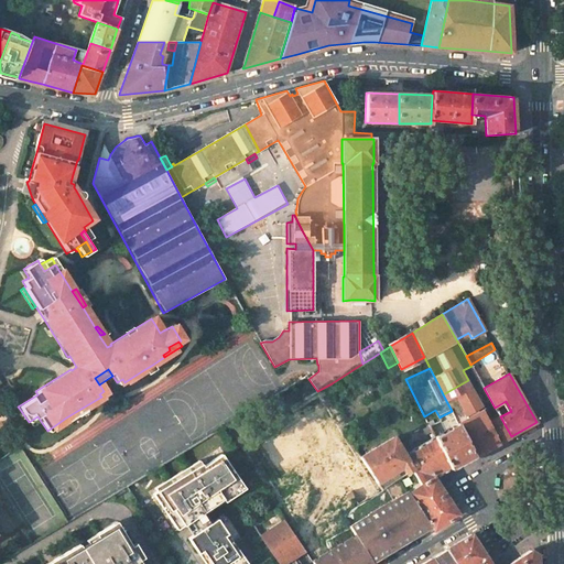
[(461,430),(497,411),(495,408),(484,388),(480,381),(445,399),(452,411),(457,423),(461,430)]
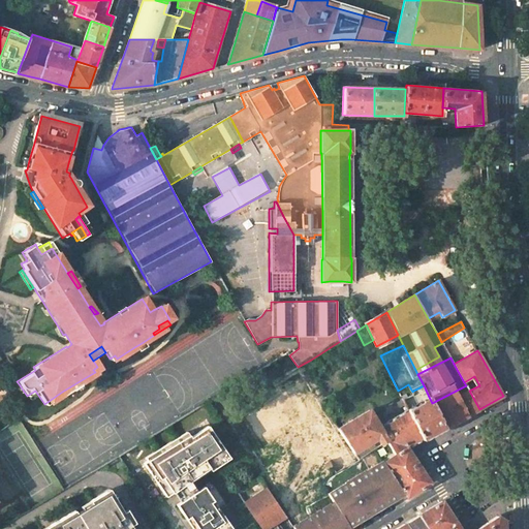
[(313,376),(306,380),(322,404),(329,400),(313,376)]
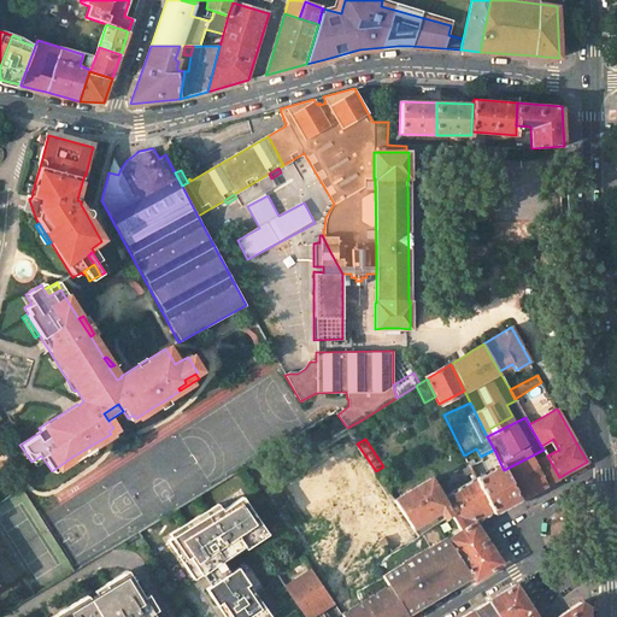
[(90,446),(72,457),(76,463),(94,452),(90,446)]
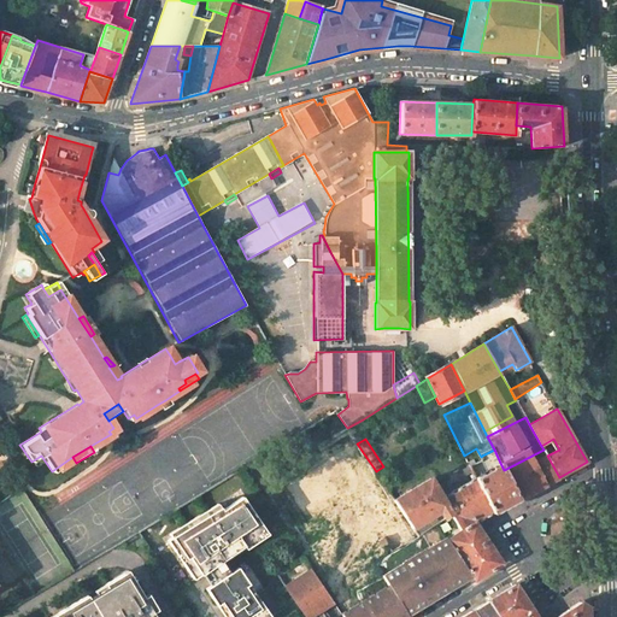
[(476,448),(464,456),(470,466),(470,468),(483,460),(482,458),(481,457),(476,448)]
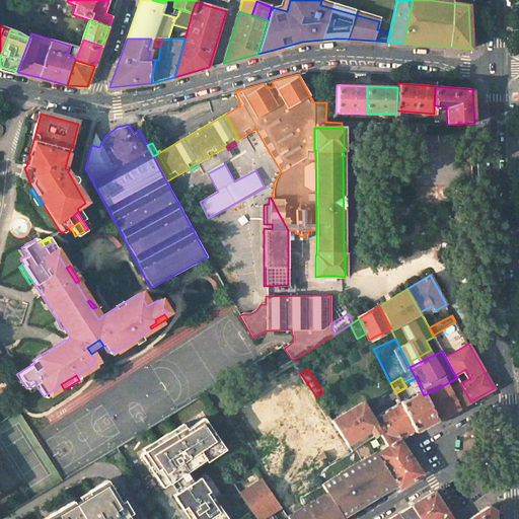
[(436,420),(470,401),(460,383),(457,378),(424,395),(436,420)]
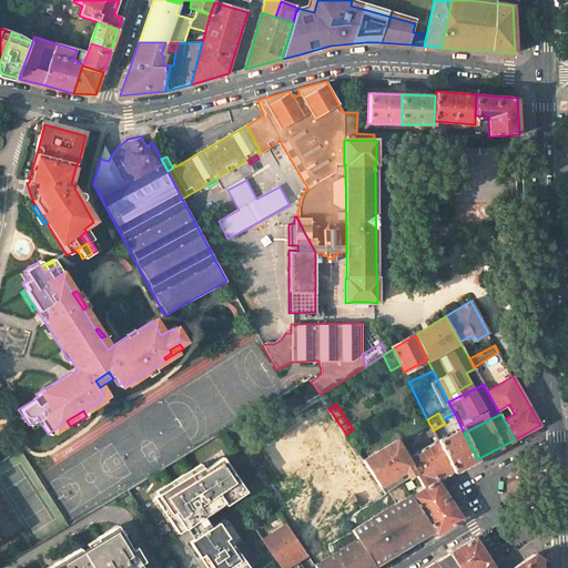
[(460,426),(438,440),(454,473),(477,459),(464,433),(460,426)]
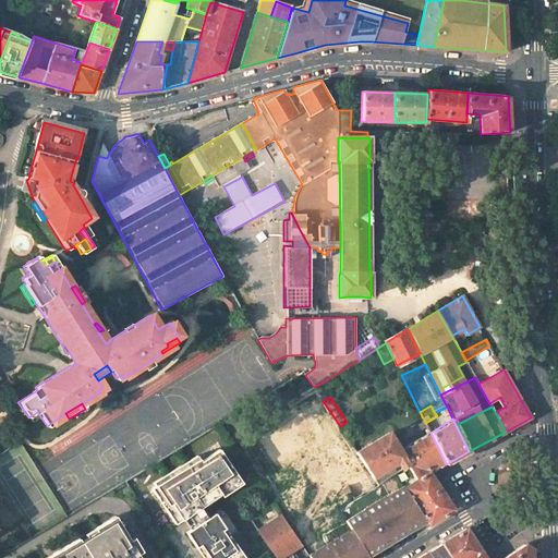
[(446,464),(431,433),(403,448),(400,450),(390,433),(356,452),(362,460),(370,472),(378,485),(396,474),(408,466),(416,481),(429,472),(446,464)]
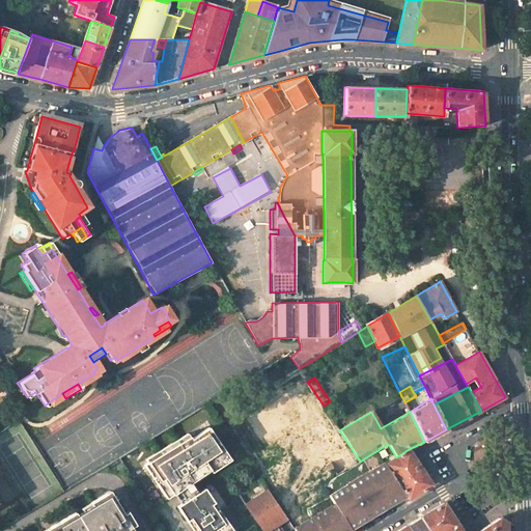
[(148,462),(144,464),(152,476),(157,473),(162,481),(158,483),(168,499),(179,491),(187,501),(178,507),(188,521),(195,516),(197,521),(195,522),(199,528),(200,530),(232,530),(224,518),(221,520),(217,512),(212,505),(215,503),(205,488),(198,493),(192,482),(211,470),(213,473),(232,459),(225,449),(221,452),(214,441),(210,435),(214,432),(208,425),(191,437),(190,435),(178,442),(162,452),(148,462)]
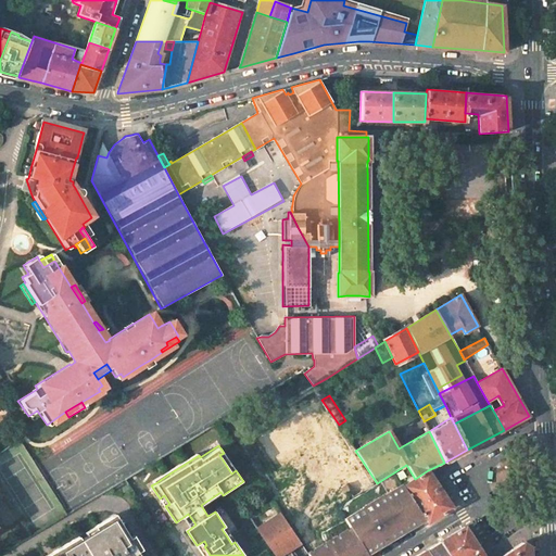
[(197,452),(185,459),(187,463),(199,455),(197,452)]
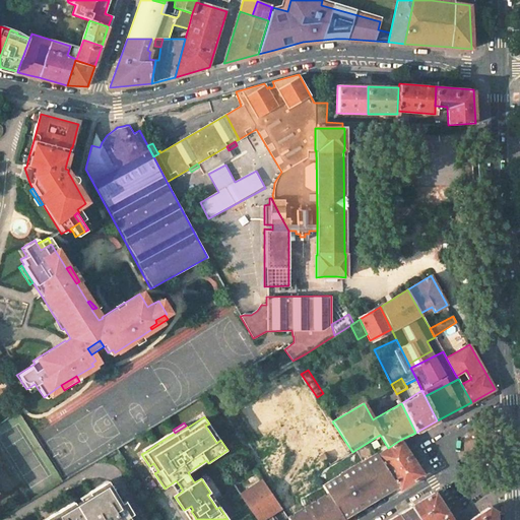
[(212,429),(209,432),(216,443),(220,440),(212,429)]
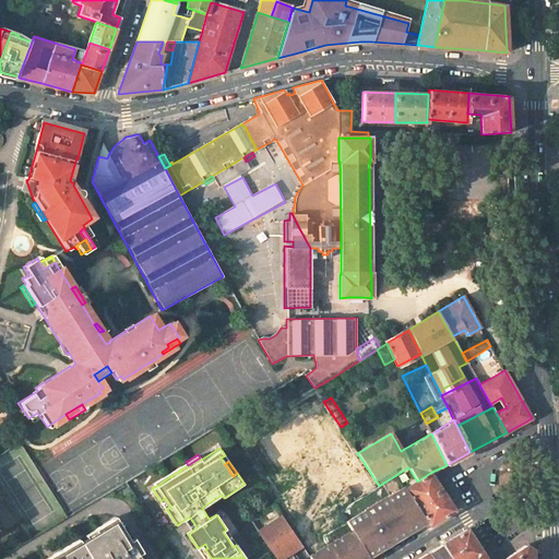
[(186,462),(168,473),(170,476),(188,465),(186,462)]
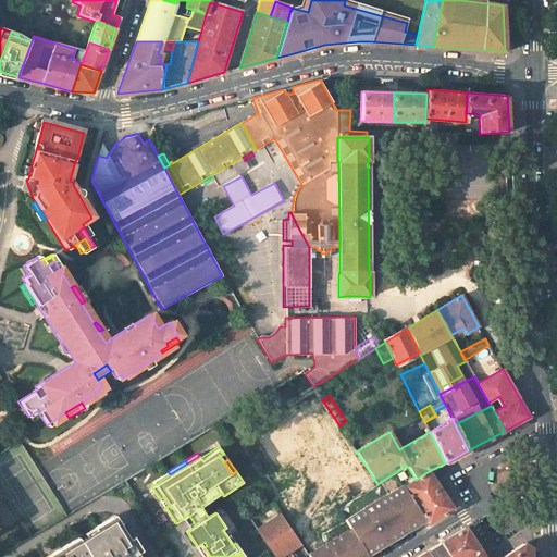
[(168,471),(153,481),(156,484),(170,474),(168,471)]
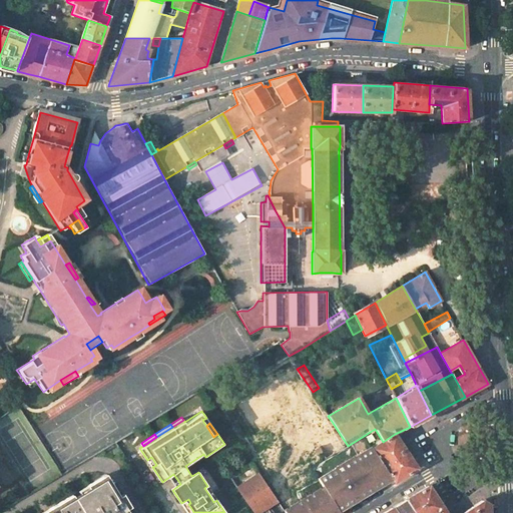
[(383,442),(372,448),(392,478),(394,483),(418,468),(395,435),(395,434),(383,442)]
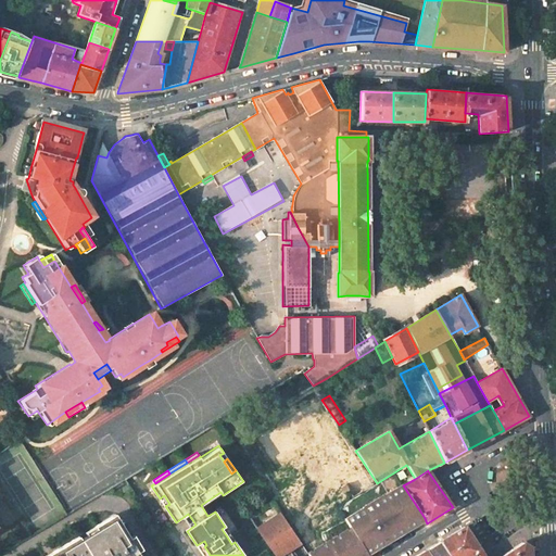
[(384,494),(354,513),(345,518),(351,529),(346,532),(363,555),(377,547),(407,529),(425,518),(403,485),(402,484),(384,494)]
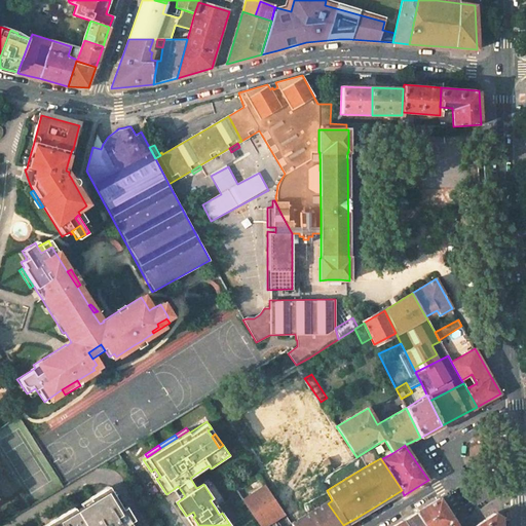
[(155,468),(151,472),(156,479),(160,477),(155,468)]
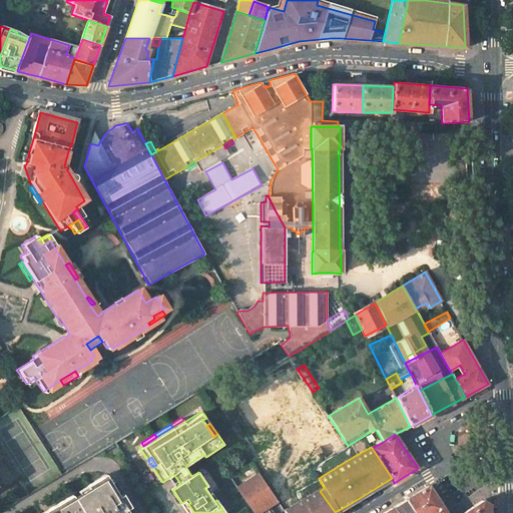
[(106,474),(103,476),(109,486),(112,484),(106,474)]
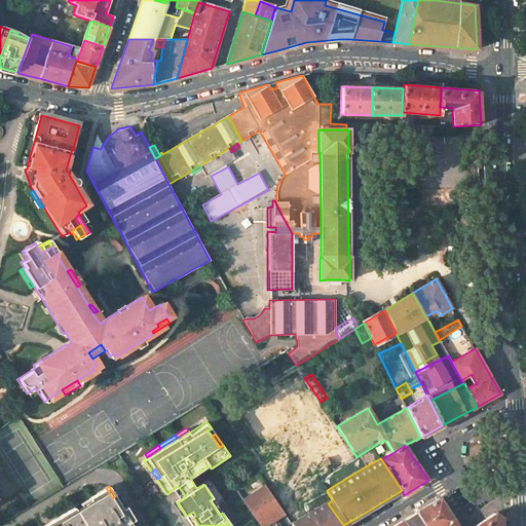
[(284,514),(265,486),(243,499),(262,525),(263,525),(266,525),(282,516),(284,514)]
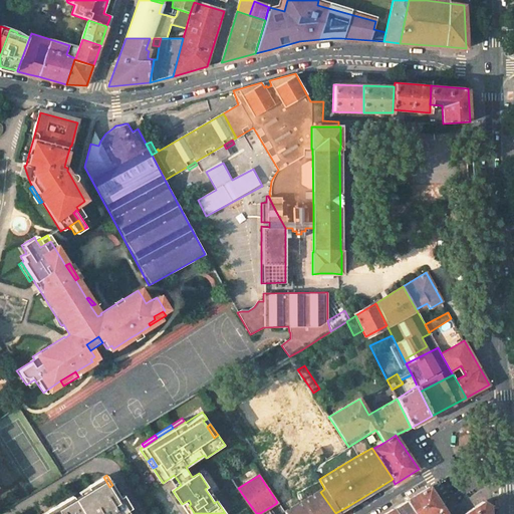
[(130,513),(127,510),(119,497),(112,485),(109,487),(103,477),(87,486),(87,487),(89,490),(81,495),(74,499),(72,495),(41,513),(130,513)]
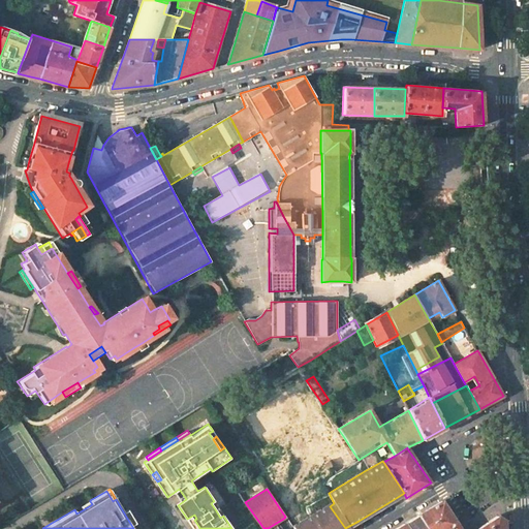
[(90,501),(82,506),(84,509),(92,504),(90,501)]
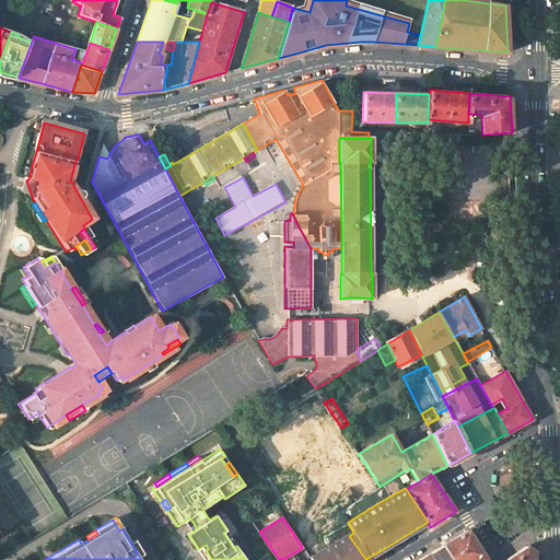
[(475,559),(487,559),(483,555),(468,531),(443,545),(453,559),(475,559)]
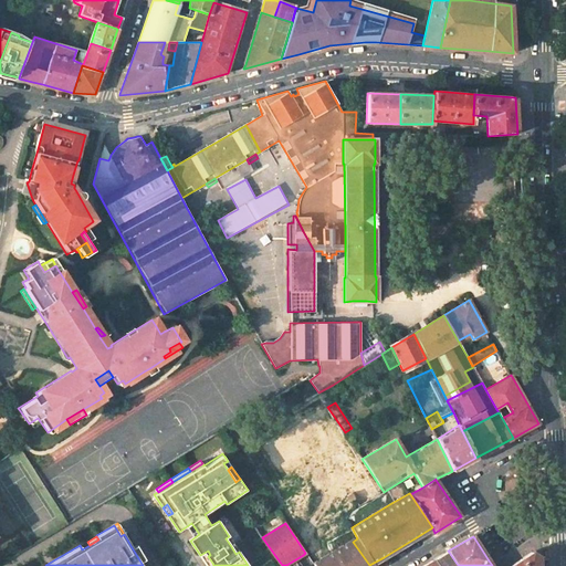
[(353,542),(313,564),(314,565),(368,565),(369,565),(353,542)]
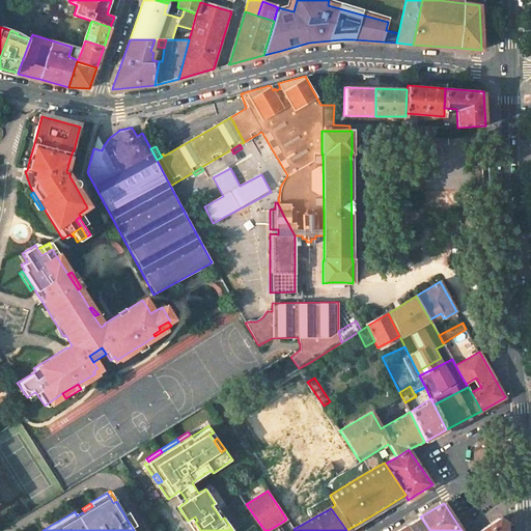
[(128,511),(123,513),(132,527),(136,524),(128,511)]
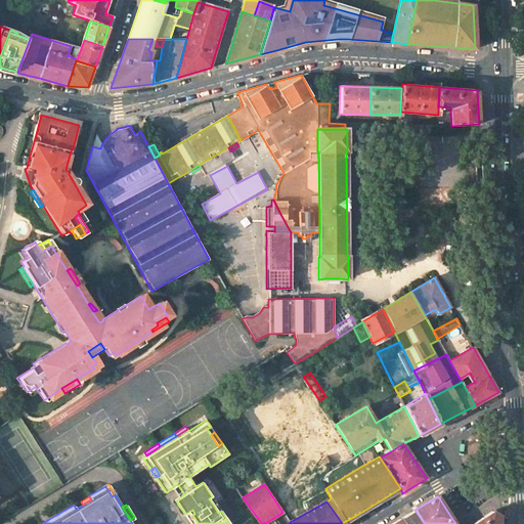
[(192,510),(185,514),(191,523),(197,521),(192,515),(194,514),(192,510)]
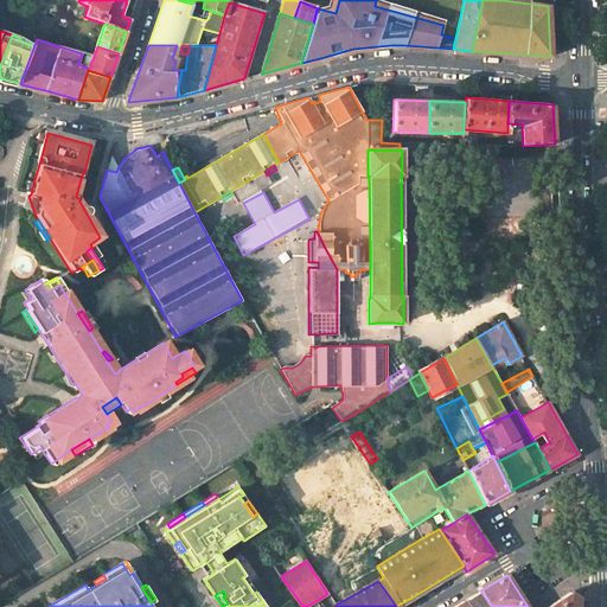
[(491,606),(480,590),(464,601),(467,606),(491,606)]
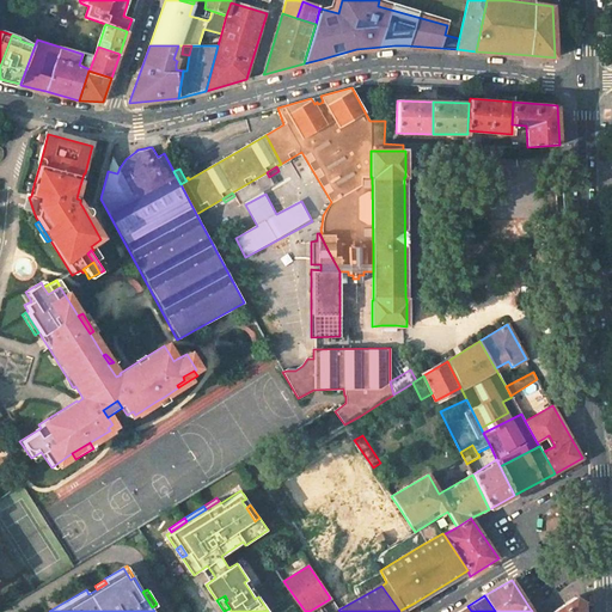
[(582,611),(582,601),(575,597),(551,611),(582,611)]
